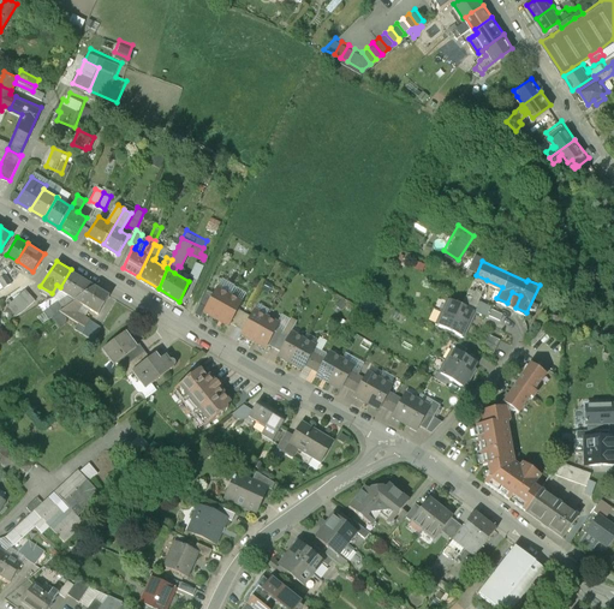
[(111,293),(71,269),(60,287),(70,293),(60,299),(65,306),(61,309),(67,314),(73,317),(78,310),(83,302),(99,311),(111,293)]
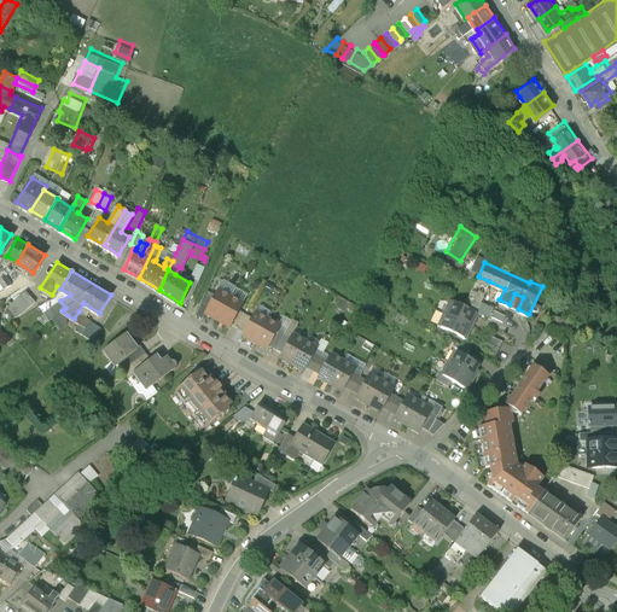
[(7,274),(0,278),(0,279),(5,286),(12,283),(7,274)]
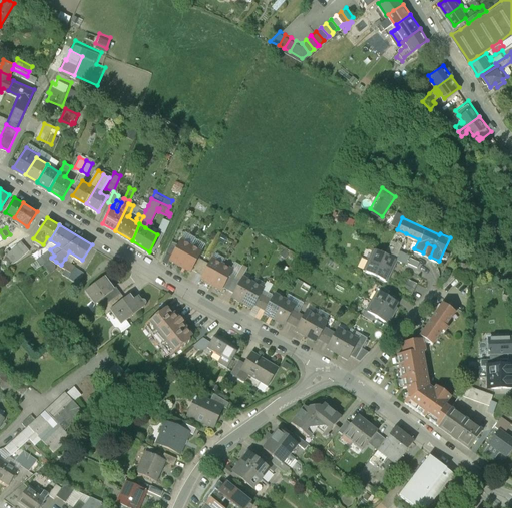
[(397,229),(395,232),(404,237),(406,233),(397,229)]
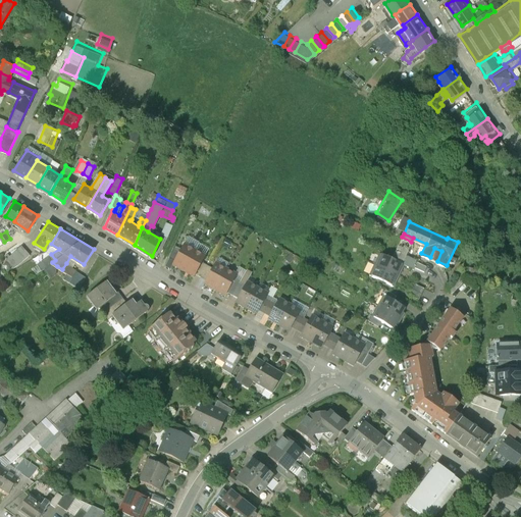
[(393,257),(405,262),(413,266),(414,264),(416,258),(406,254),(411,242),(402,237),(393,257)]
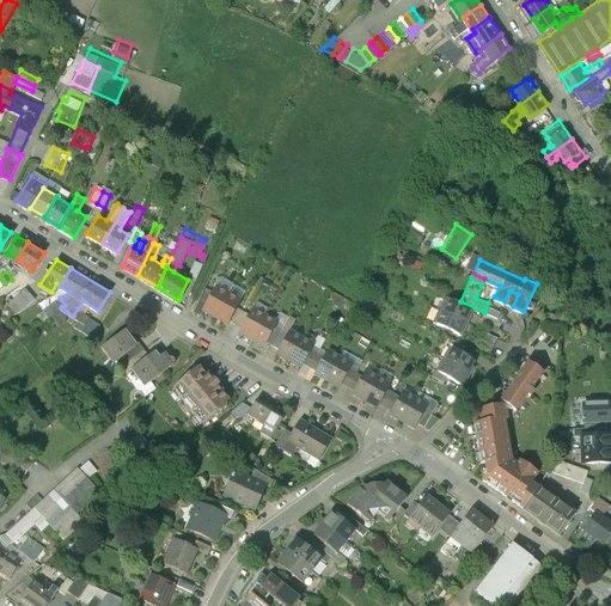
[(206,304),(203,307),(217,314),(230,291),(217,283),(213,289),(206,304)]
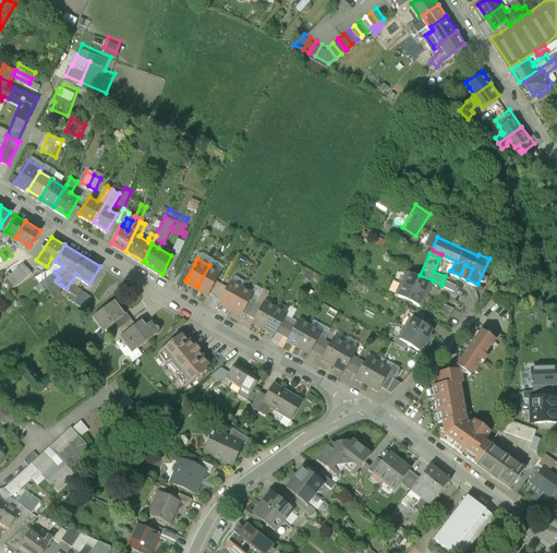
[(15,285),(20,281),(33,271),(24,261),(11,272),(10,269),(7,272),(8,273),(7,274),(8,275),(15,285)]
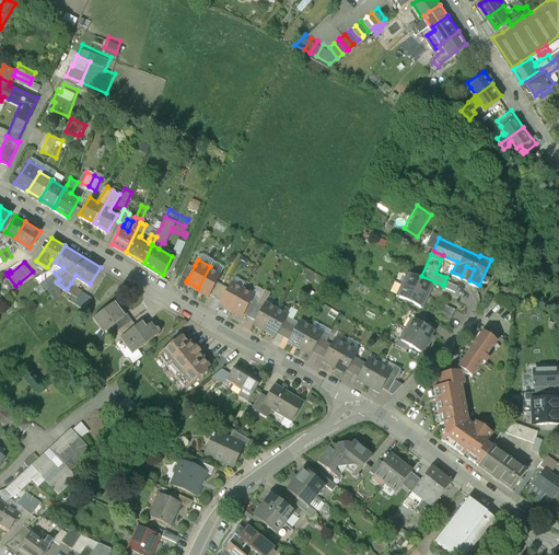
[(188,262),(182,275),(188,278),(195,265),(188,262)]
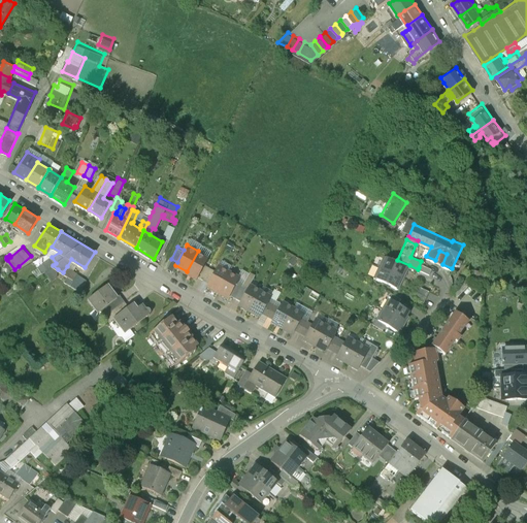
[(208,257),(198,251),(187,271),(197,278),(198,275),(204,263),(208,257)]
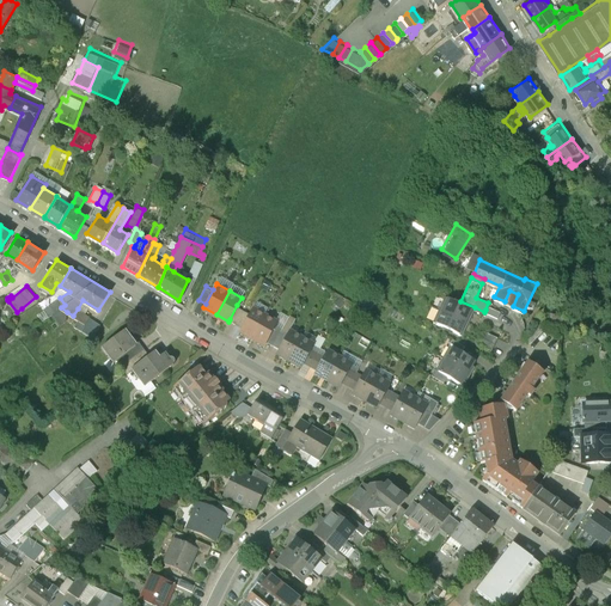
[(446,294),(440,306),(469,320),(475,307),(460,301),(446,294)]
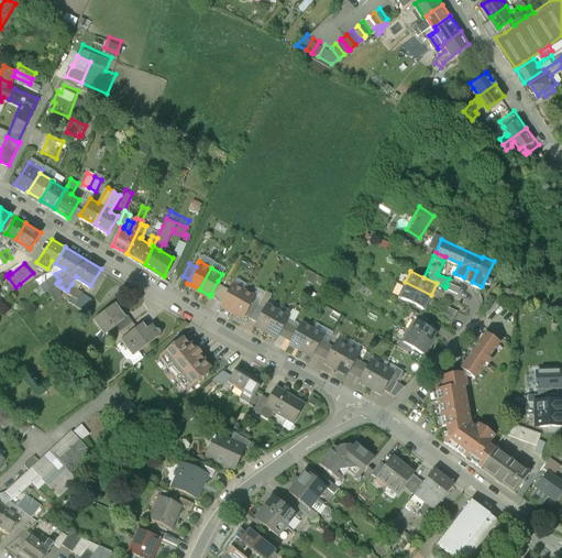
[(48,288),(56,283),(59,281),(55,274),(41,284),(46,291),(48,288)]
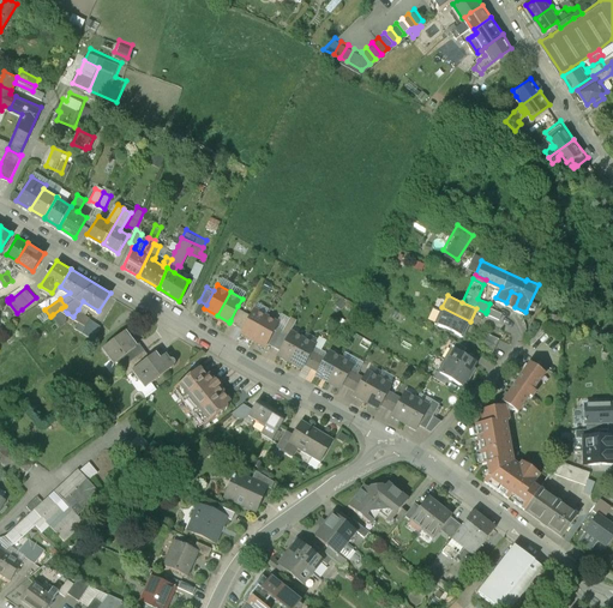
[(490,304),(487,311),(500,317),(503,311),(490,304)]
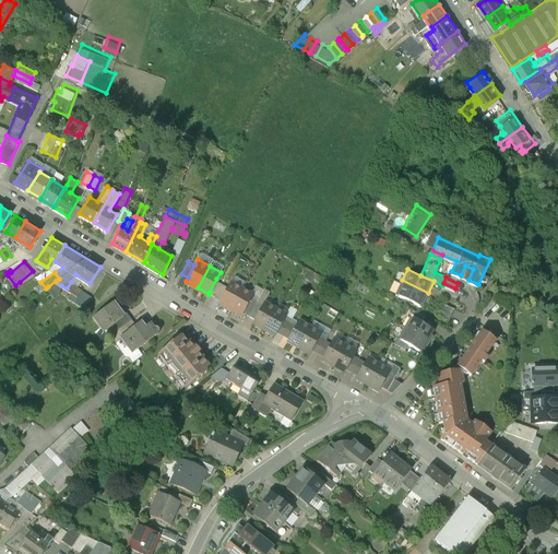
[(223,282),(216,279),(210,292),(215,295),(223,282)]
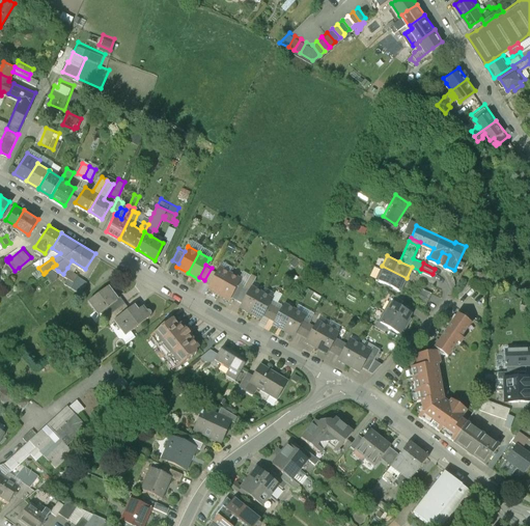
[(220,266),(217,271),(211,282),(208,285),(219,292),(230,271),(220,266)]
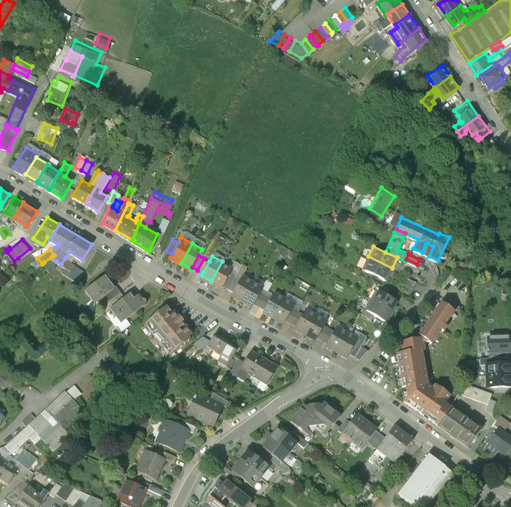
[(368,256),(363,267),(387,278),(392,268),(368,256)]
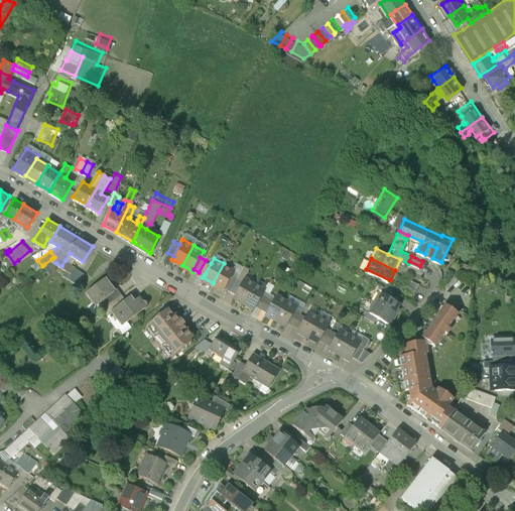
[(48,268),(56,263),(51,259),(44,264),(48,268)]
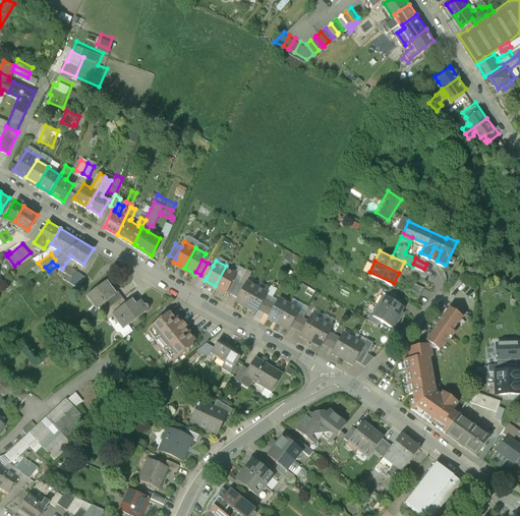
[(85,275),(66,263),(62,269),(67,272),(63,277),(78,286),(85,275)]
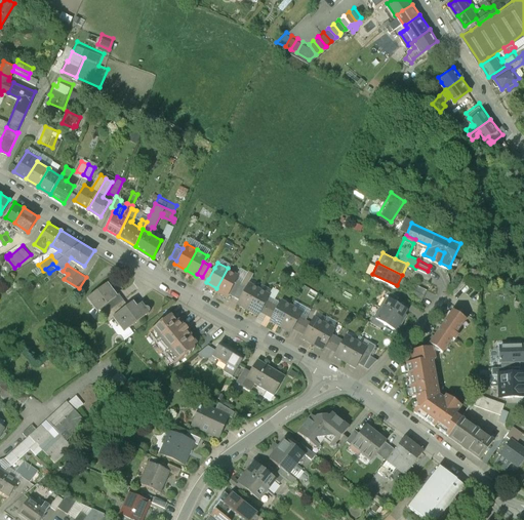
[(214,268),(209,265),(202,277),(208,279),(214,268)]
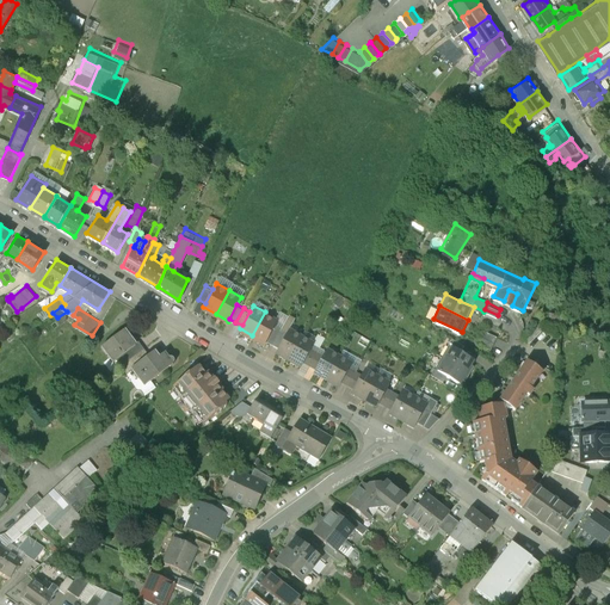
[(265,312),(252,335),(265,343),(266,339),(276,323),(278,319),(265,312)]
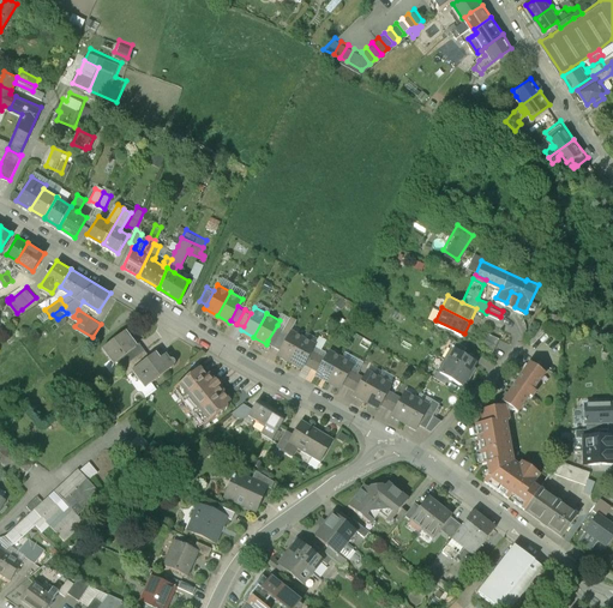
[(538,325),(526,337),(532,343),(551,323),(546,318),(540,324),(536,319),(534,321),(538,325)]
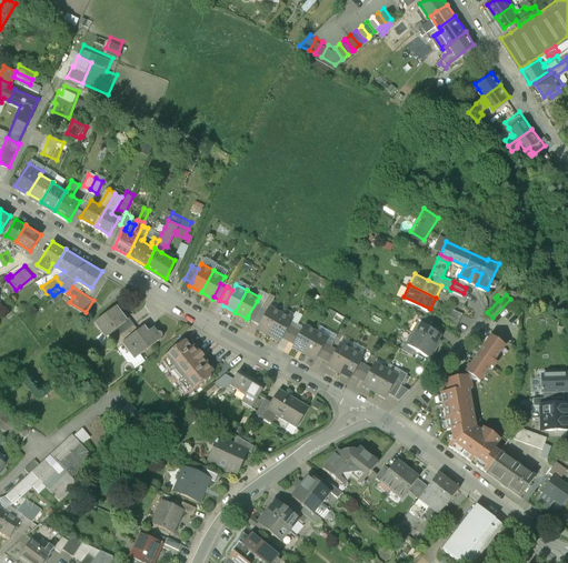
[(257,301),(248,315),(253,319),(261,307),(262,304),(257,301)]
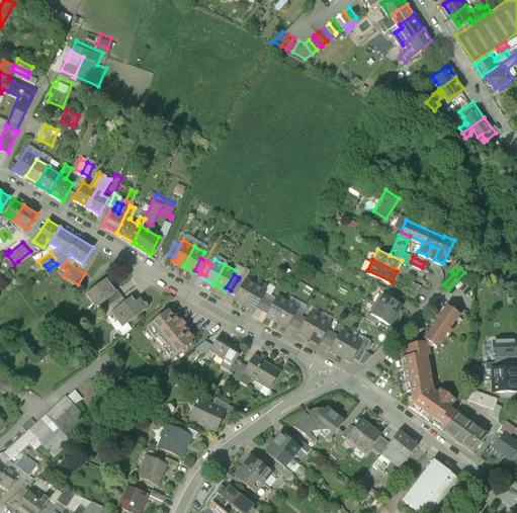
[(106,277),(87,291),(96,305),(103,300),(115,290),(114,289),(111,285),(112,284),(106,277)]
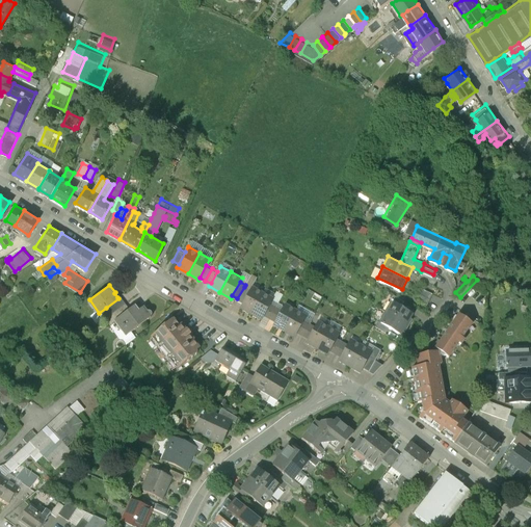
[(251,285),(249,290),(242,301),(241,306),(251,312),(263,291),(251,285)]
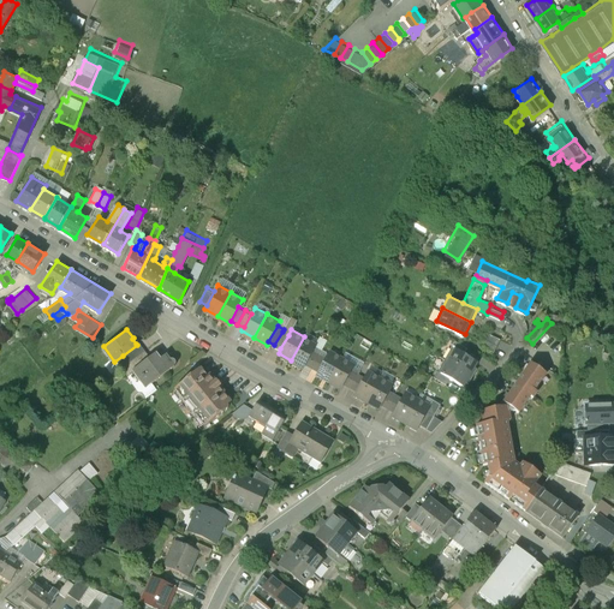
[(486,329),(480,342),(495,350),(501,336),(486,329)]
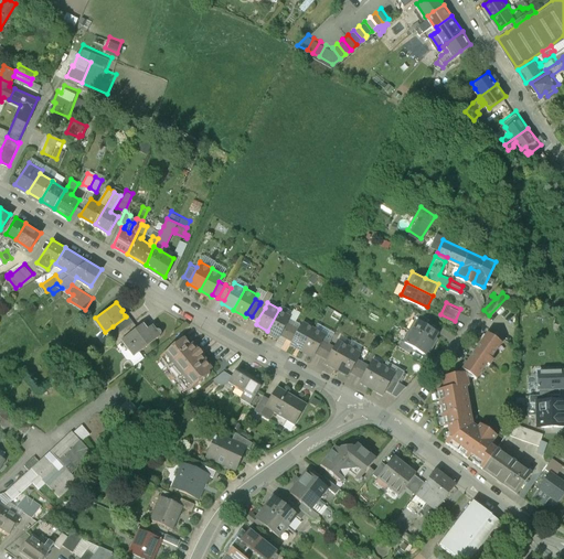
[(259,304),(252,316),(257,320),(265,308),(259,304)]
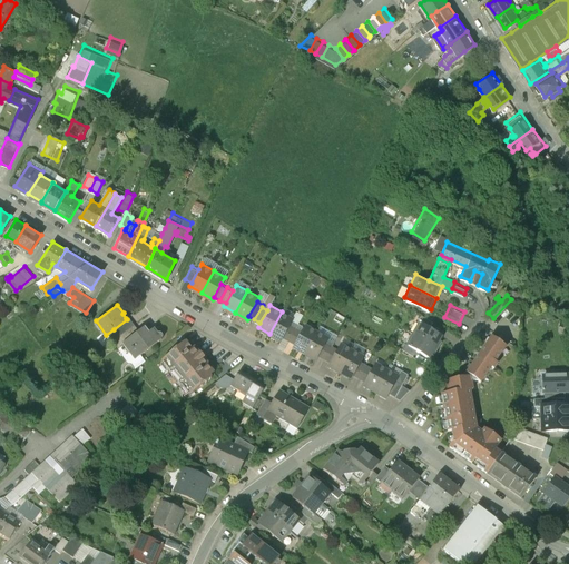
[(293,318),(282,312),(270,334),(282,339),(284,336),(293,319),(293,318)]
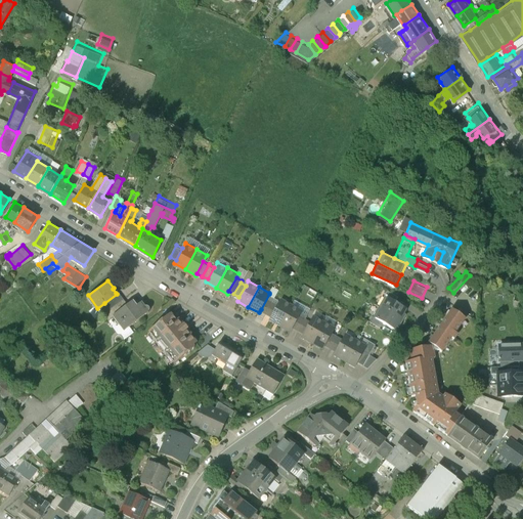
[(385,294),(395,300),(398,294),(388,288),(385,294)]
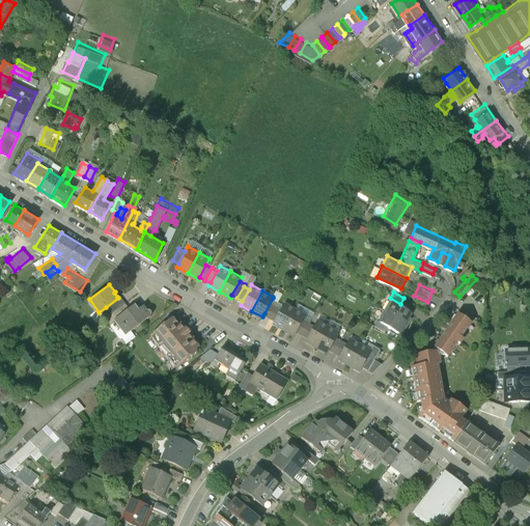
[(121,295),(117,297),(118,298),(106,307),(110,313),(126,301),(121,295)]
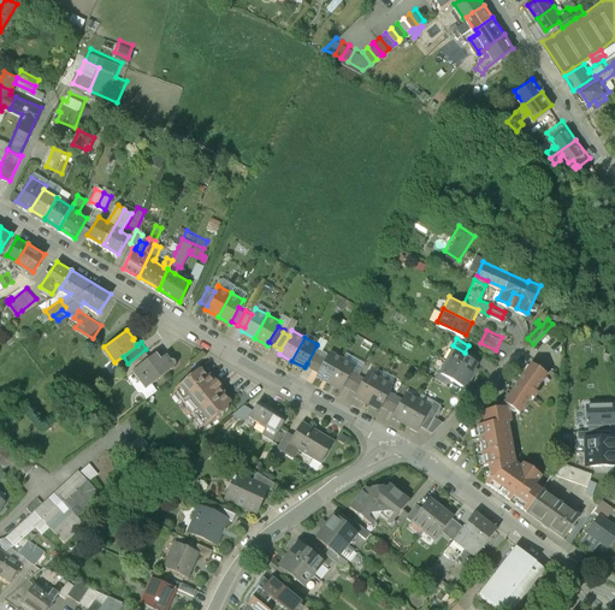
[(323,349),(317,345),(307,363),(313,367),(320,354),(323,349)]
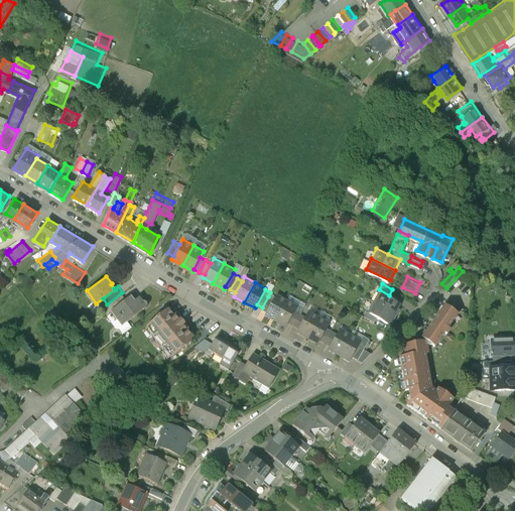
[(373,299),(397,312),(400,306),(398,305),(401,301),(389,295),(379,289),(373,299)]
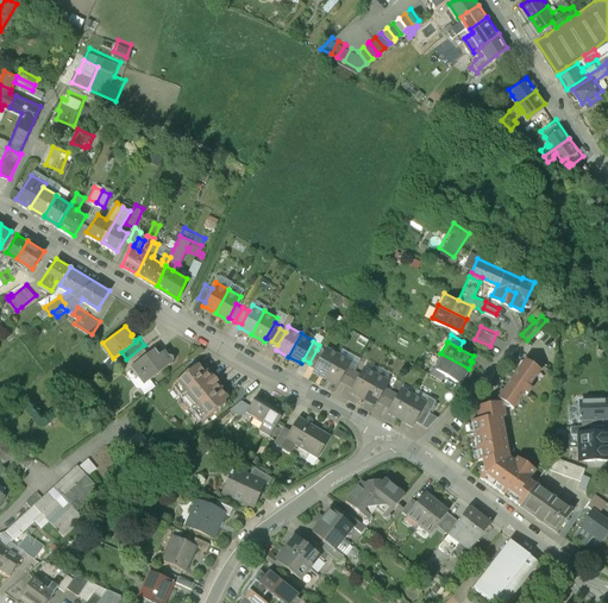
[(144,345),(126,359),(121,362),(127,370),(132,365),(149,351),(144,345)]
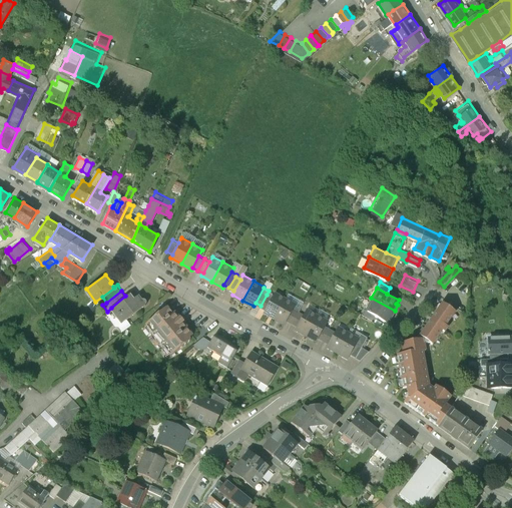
[(276,292),(272,298),(266,309),(264,311),(275,317),(286,297),(276,292)]
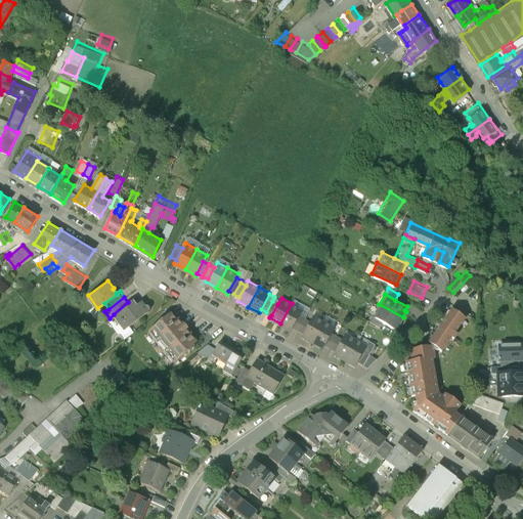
[(114,314),(120,322),(124,318),(129,325),(149,310),(149,308),(150,307),(149,306),(149,305),(147,304),(146,304),(145,304),(142,300),(137,304),(133,299),(128,302),(114,314)]
